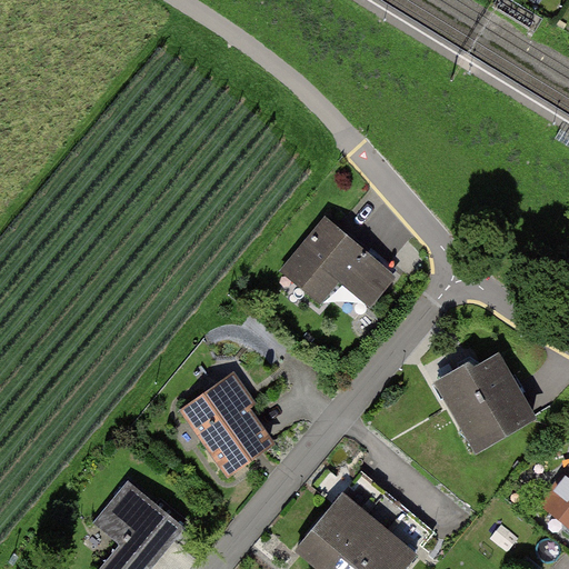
[(568,132),(562,129),(556,140),(568,148),(568,132)]
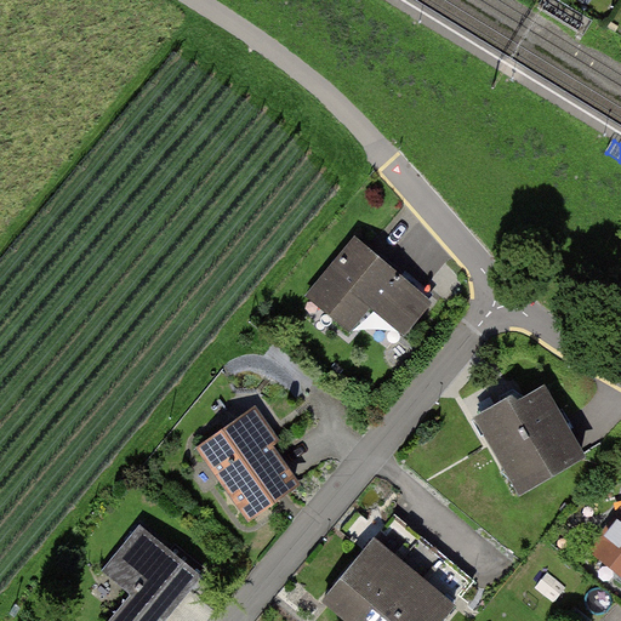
[(402,278),(359,234),(302,290),(346,334),(402,278)]
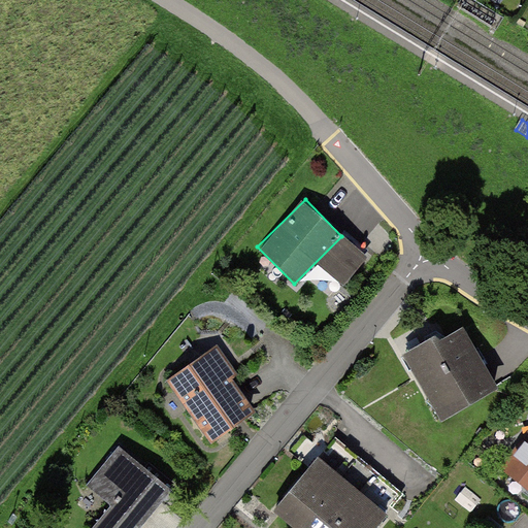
[(491,387),(456,324),(403,353),(438,416),(491,387)]
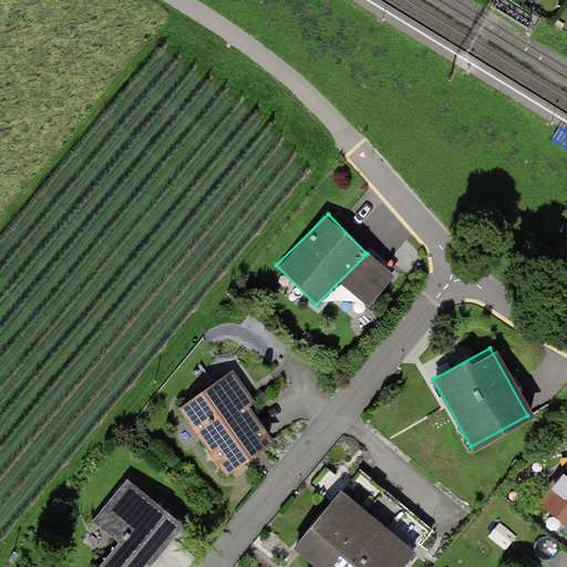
[(276,444),(230,372),(182,402),(226,474),(276,444)]
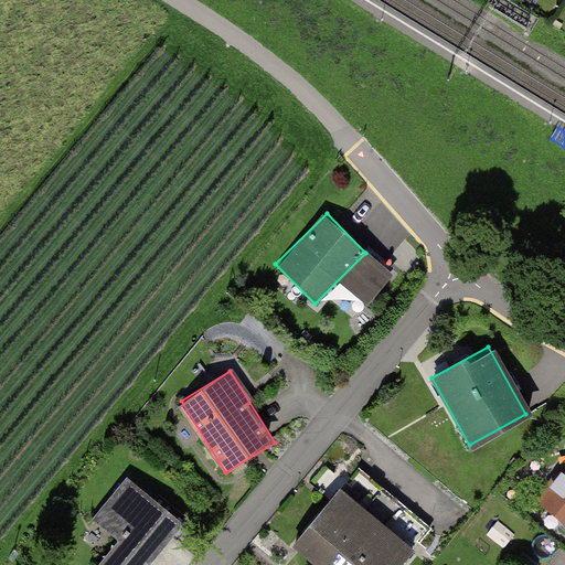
[(564,470),(541,502),(564,521),(564,470)]
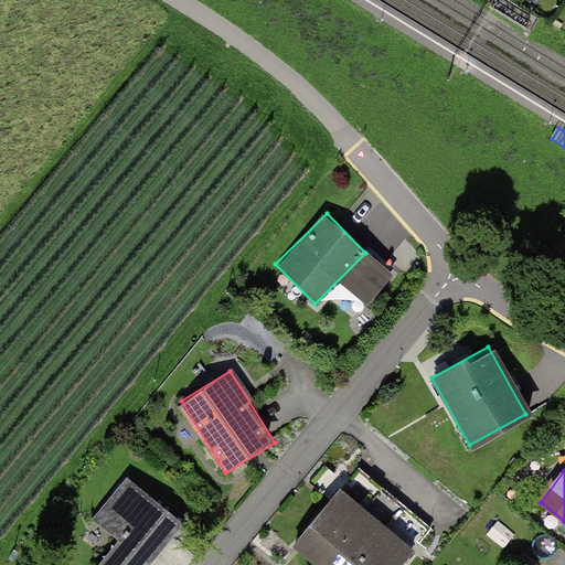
[(147,564),(181,523),(128,480),(98,515),(125,537),(102,564),(147,564)]
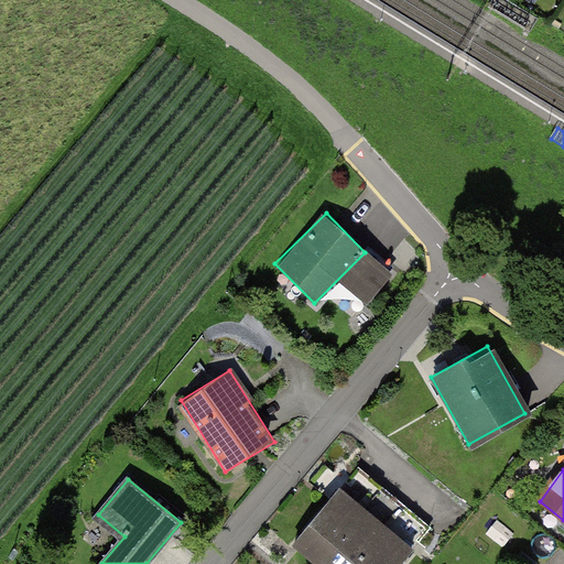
[(317,563),(367,509),(342,487),(293,543),(317,563)]
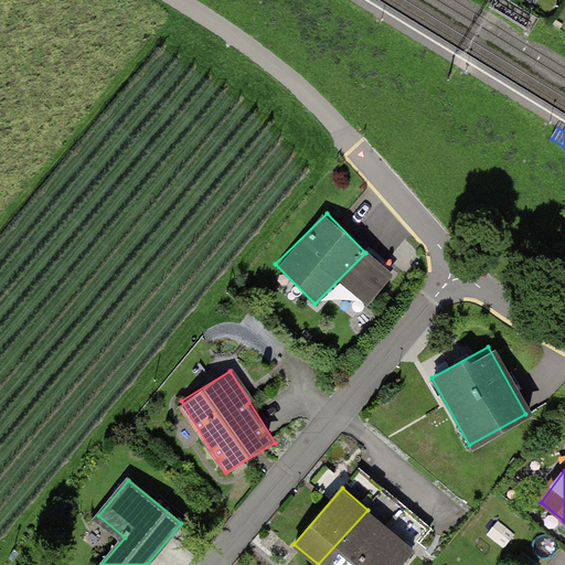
[(361,564),(392,531),(368,510),(318,564),(361,564)]
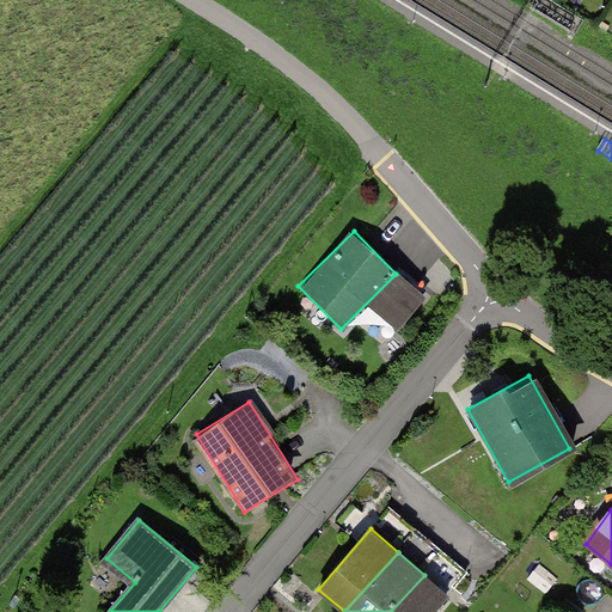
[(438,611),(451,599),(424,575),(391,611),(438,611)]
